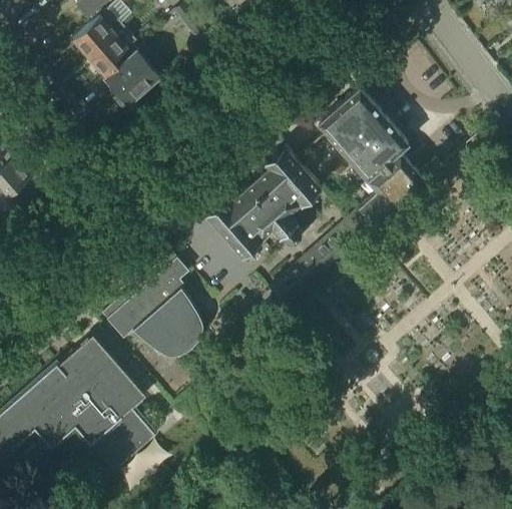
[(0,0),(0,32),(4,38),(48,0),(0,0)]
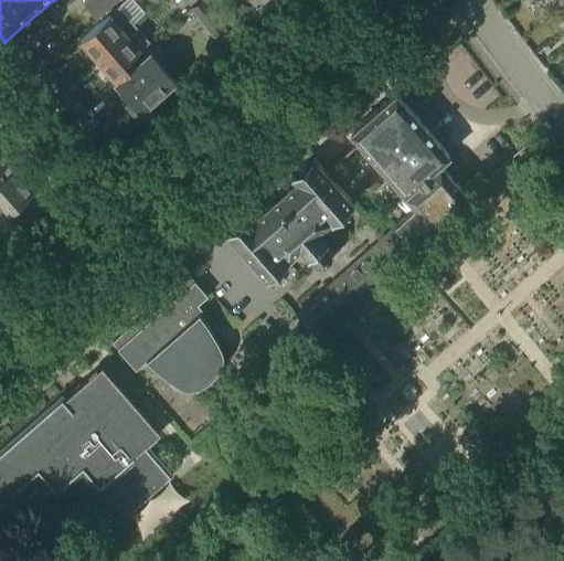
[(93,0),(85,7),(97,21),(121,0),(93,0)]
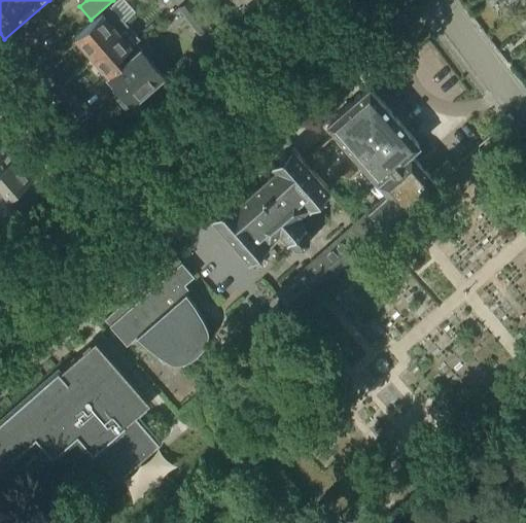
[(233,0),(245,13),(251,13),(258,7),(259,1),(258,0),(233,0)]
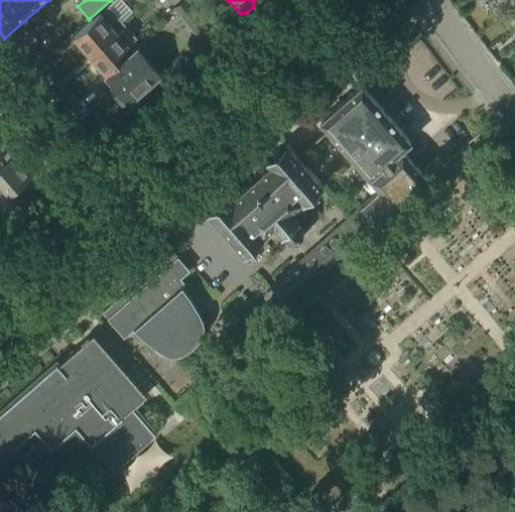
[(202,44),(212,36),(186,3),(176,11),(202,44)]
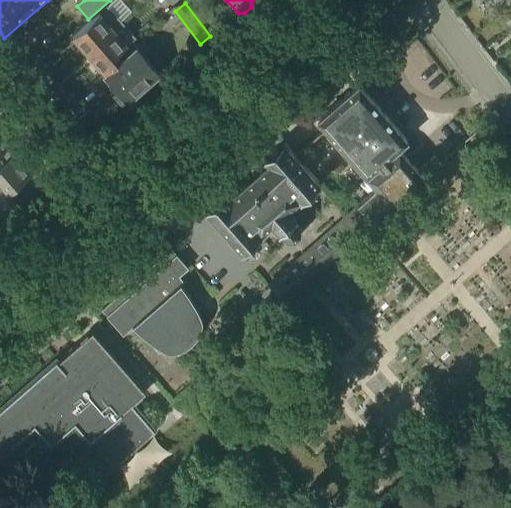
[(100,17),(74,41),(76,44),(75,46),(81,52),(83,52),(90,60),(106,46),(104,44),(123,26),(108,10),(100,17)]
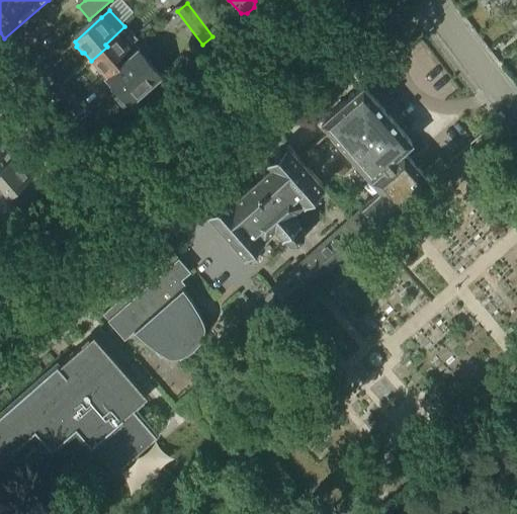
[(107,47),(91,61),(99,69),(98,71),(103,77),(106,77),(108,79),(124,66),(118,60),(135,46),(139,43),(124,26),(105,45),(107,47)]
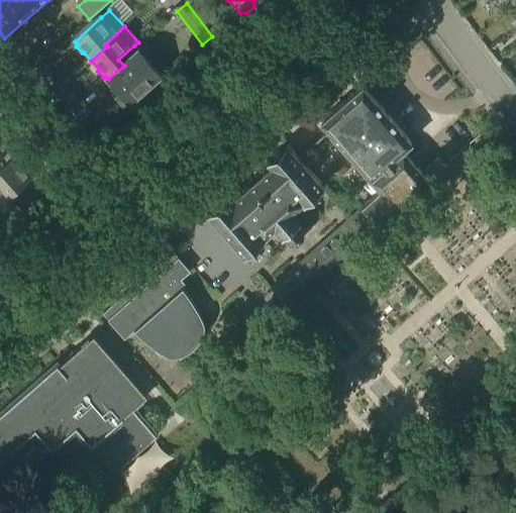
[(108,79),(108,80),(119,92),(113,97),(125,110),(163,77),(153,67),(159,63),(151,56),(147,60),(134,45),(118,60),(124,66),(108,79)]
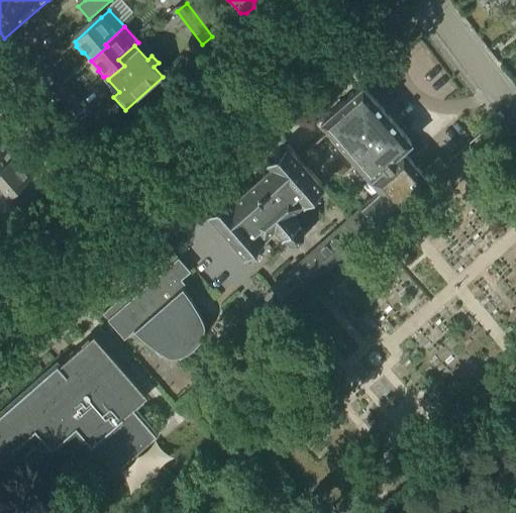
[(364,89),(322,125),(330,135),(349,157),(382,193),(363,211),(364,212),(352,221),(369,239),(448,170),(441,162),(424,176),(404,155),(413,145),(364,89)]
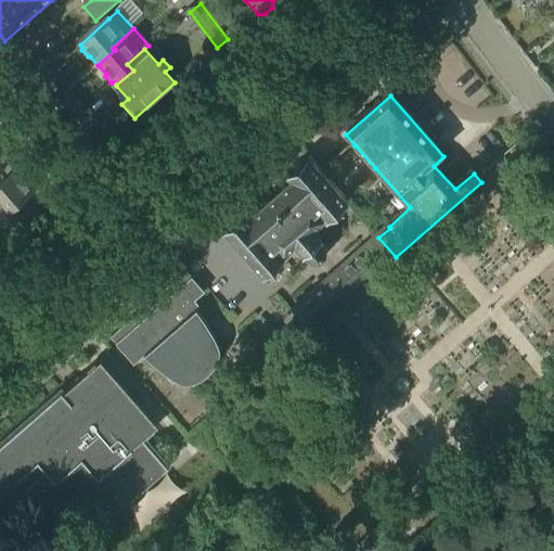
[(0,173),(13,161),(0,145),(0,173)]
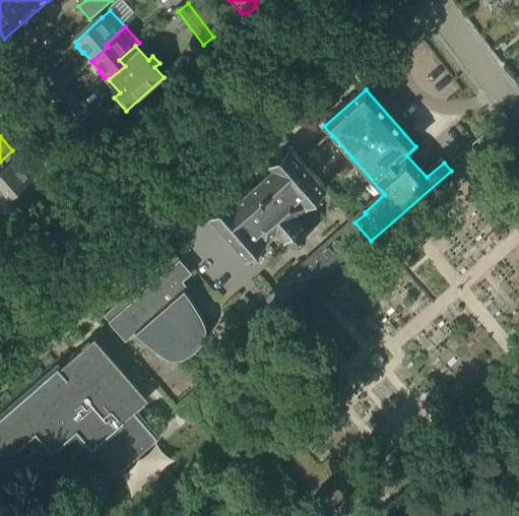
[(327,191),(302,163),(289,148),(269,166),(273,170),(234,205),(230,200),(209,218),(247,261),(266,244),(264,241),(275,231),(283,241),(285,239),(292,246),(295,246),(300,247),(301,249),(302,248),(302,246),(306,242),(308,243),(309,242),(307,241),(307,234),(309,234),(309,232),(307,233),(302,227),(303,226),(295,216),(306,206),(307,208),(327,191)]
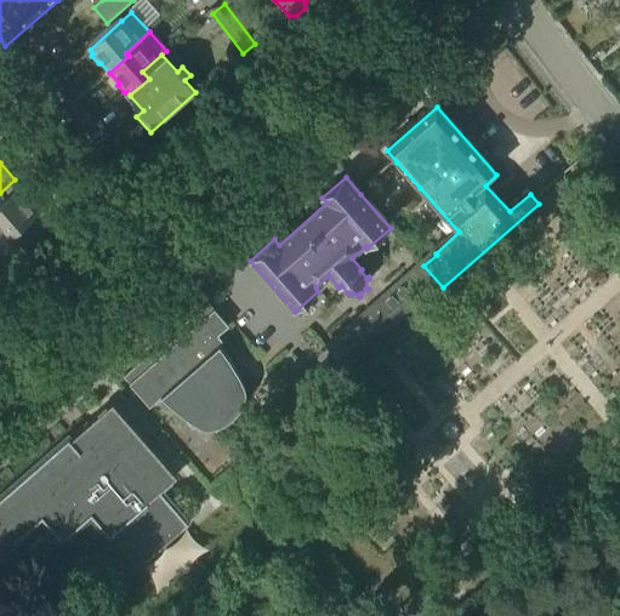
[(0,257),(6,264),(28,245),(18,234),(40,216),(21,194),(0,212),(0,257)]
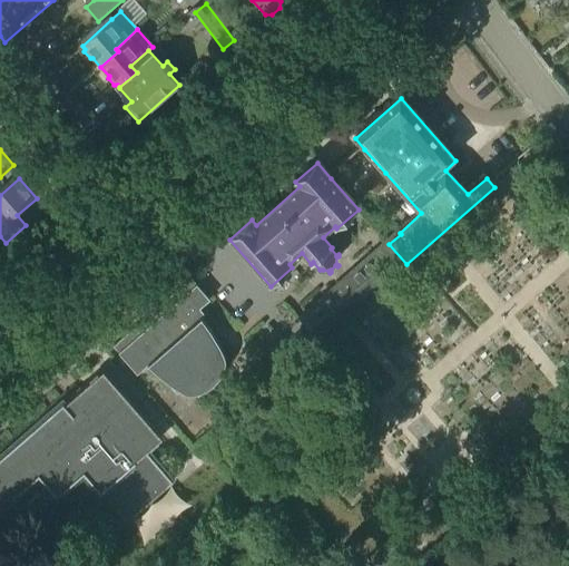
[(319,342),(406,264),(389,244),(301,322),(319,342)]
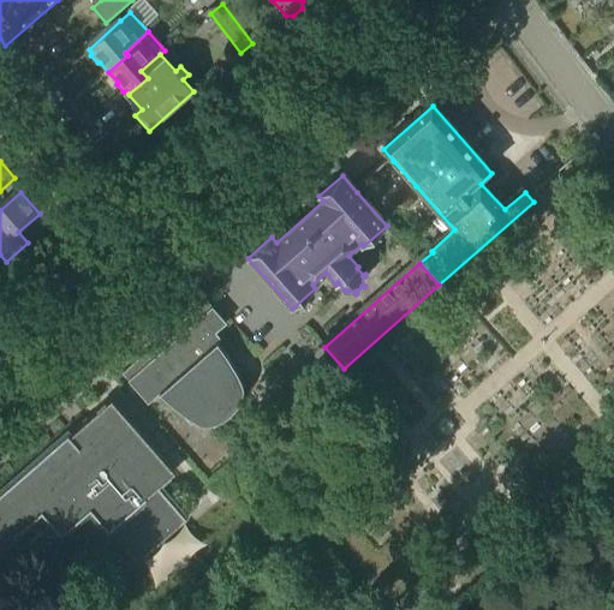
[(213,310),(129,384),(148,406),(160,395),(167,404),(178,414),(202,428),(204,428),(207,429),(213,428),(216,426),(220,425),(227,422),(231,418),(237,412),(239,408),(243,401),(244,398),(244,395),(244,388),(242,382),(231,364),(224,352),(227,348),(215,335),(226,326),(213,310)]
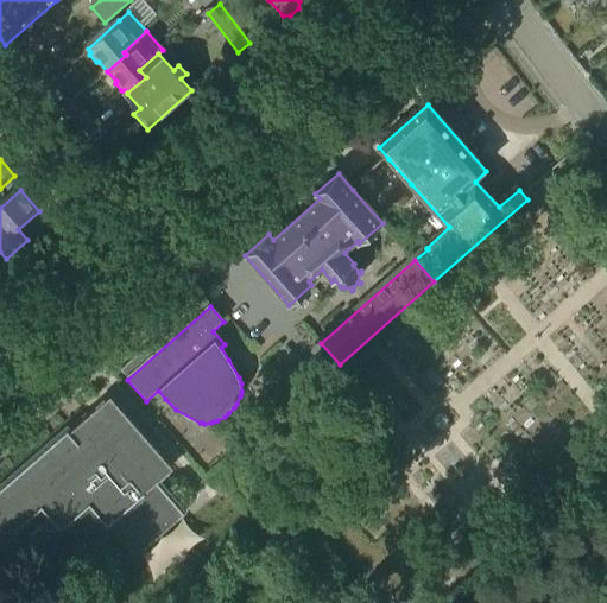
[(174,470),(111,398),(70,435),(68,432),(0,490),(0,551),(5,547),(21,566),(90,507),(137,560),(185,518),(157,484),(174,470)]
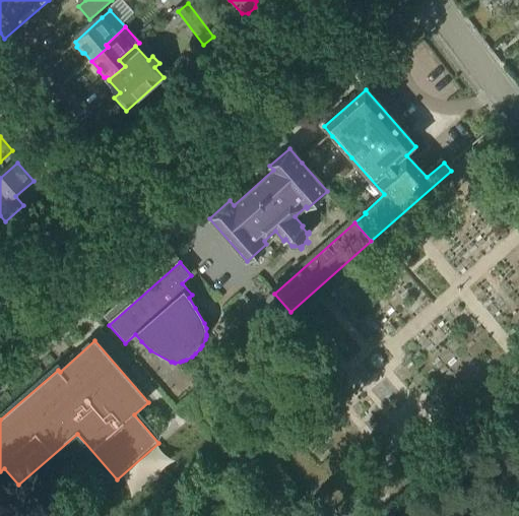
[(303,425),(292,435),(301,445),(312,436),(303,425)]
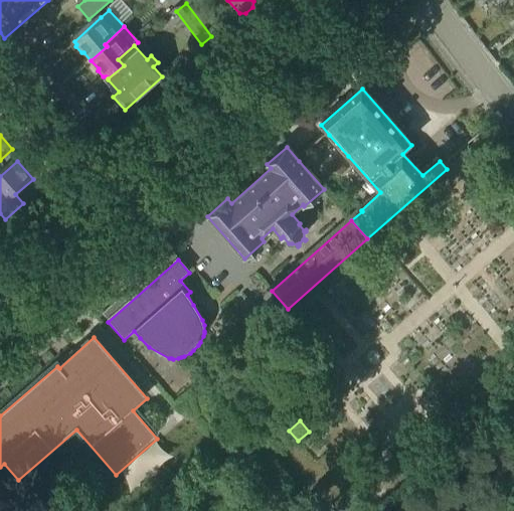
[(353,510),(361,504),(350,492),(332,507),(335,510),(353,510)]
